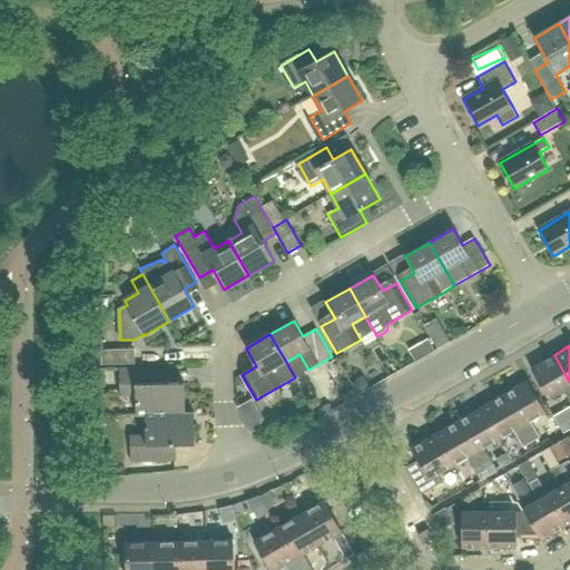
[(102,351),(102,365),(135,364),(135,350),(102,351)]
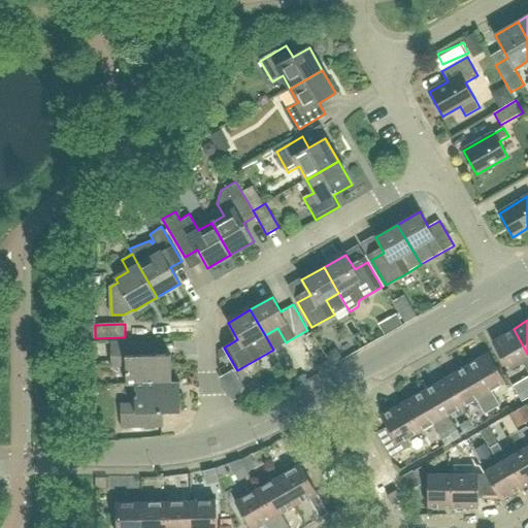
[(527,354),(514,329),(491,341),(507,370),(522,362),(527,372),(527,354)]
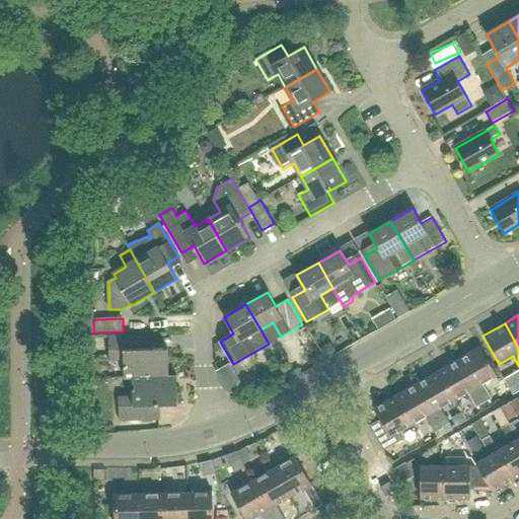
[(169,376),(168,348),(150,349),(150,335),(109,336),(109,360),(124,359),(125,379),(133,378),(169,376)]
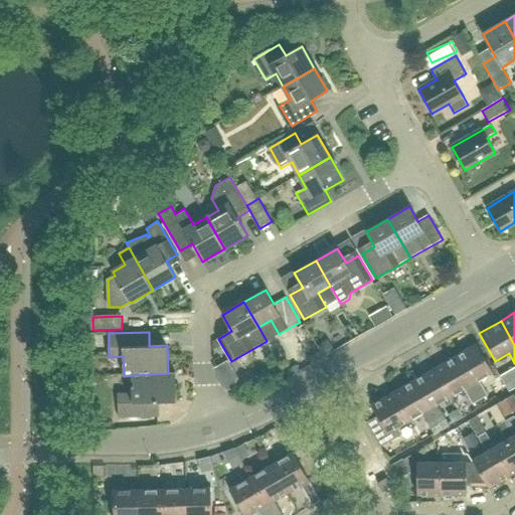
[(476,344),(455,356),(480,399),(487,395),(479,380),(492,372),(476,344)]
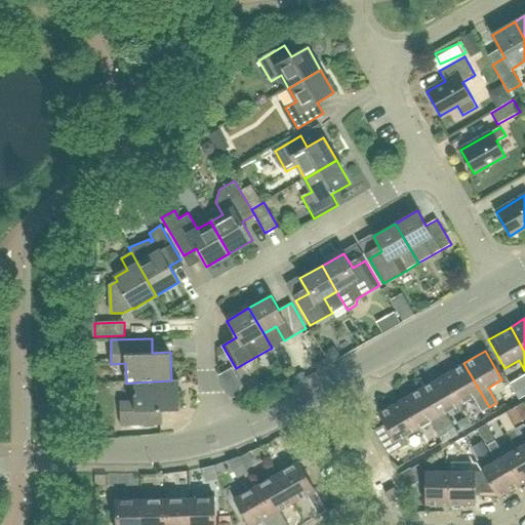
[(489,407),(463,363),(442,375),(458,404),(473,397),(481,412),(489,407)]
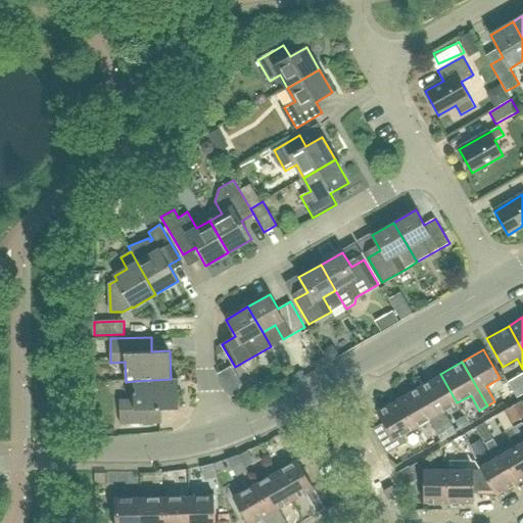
[(440,374),(420,386),(448,436),(456,431),(443,411),(457,402),(440,374)]
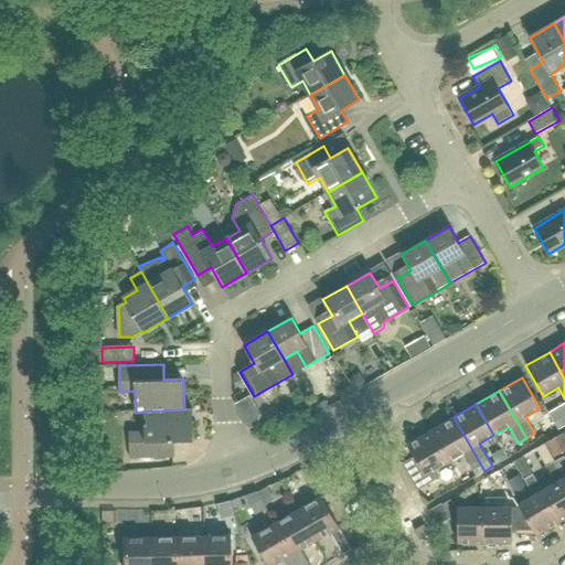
[(145,412),(145,432),(129,433),(130,458),(174,457),(173,441),(193,440),(193,409),(184,409),(145,412)]
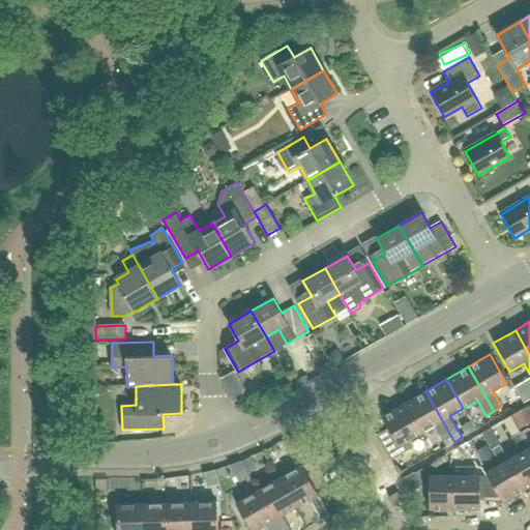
[(425,391),(404,404),(420,433),(434,425),(446,446),(454,442),(425,391)]
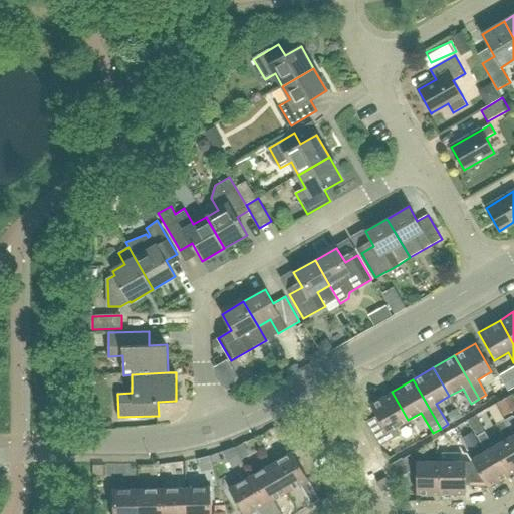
[(408,420),(392,392),(370,405),(376,415),(365,422),(379,446),(399,435),(395,428),(408,420)]
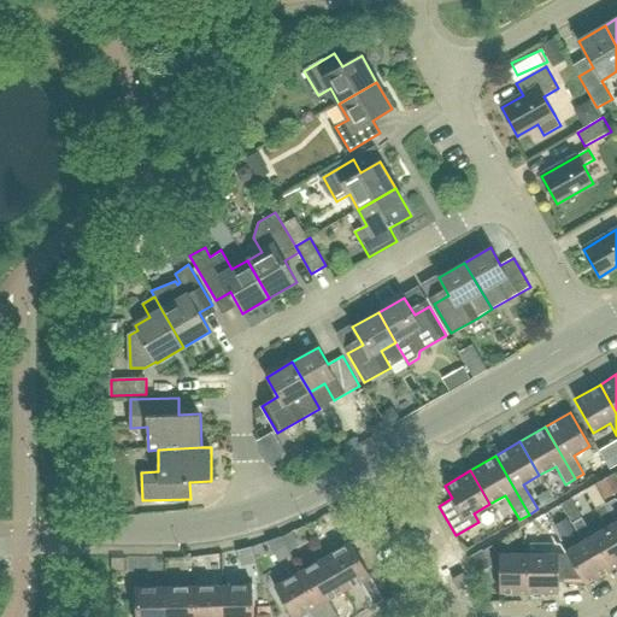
[(610,569),(616,564),(616,522),(606,503),(605,504),(594,483),(585,489),(606,527),(592,535),(591,535),(610,569)]
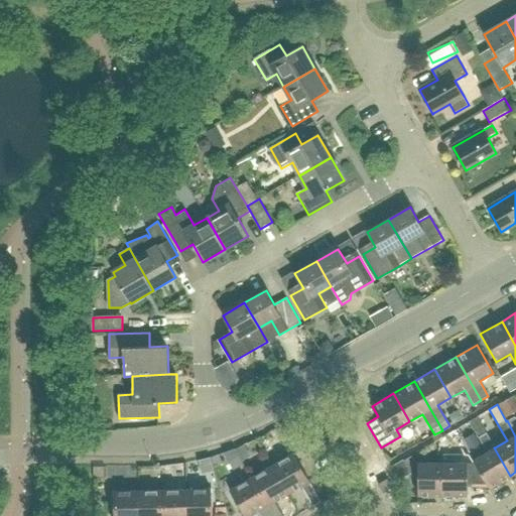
[(483,477),(488,487),(489,488),(510,476),(494,447),(495,447),(477,416),(469,421),(487,453),(473,461),(483,477)]
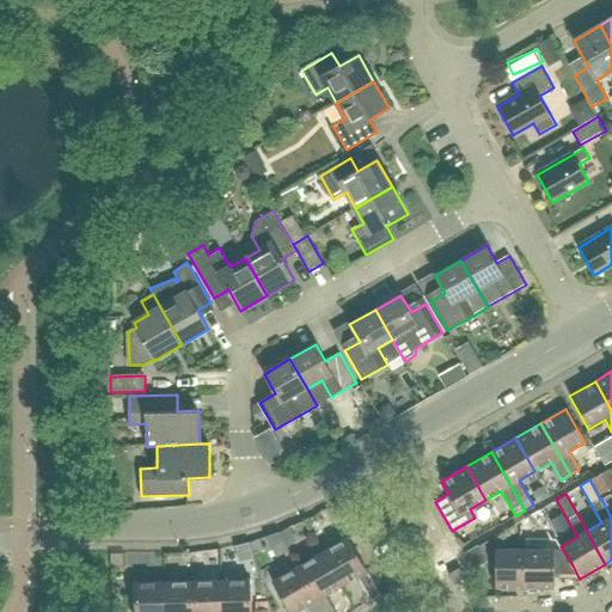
[(611,497),(610,494),(601,499),(611,518),(611,497)]
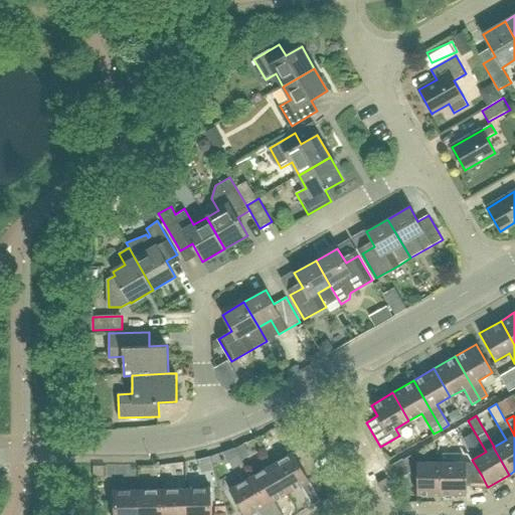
[(272,465),(288,493),(301,486),(313,506),(321,501),(293,453),(272,465)]
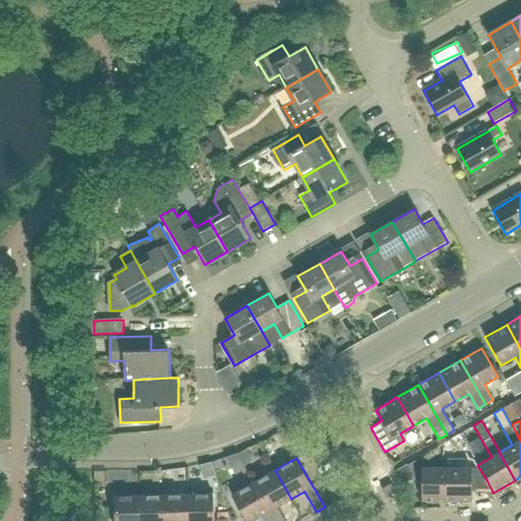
[(421,501),(447,500),(447,467),(419,467),(415,460),(407,465),(415,479),(421,479),(421,501)]
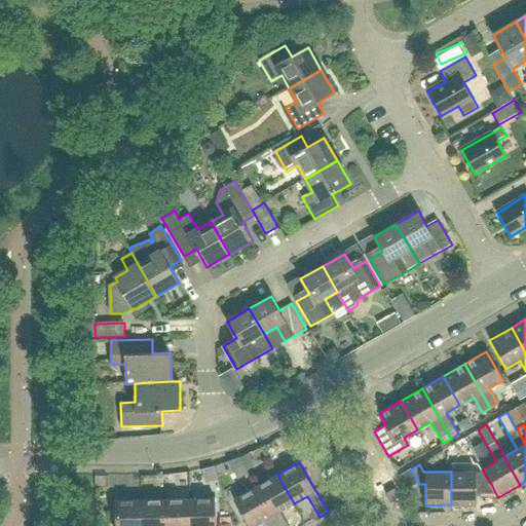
[(476,472),(451,472),(451,504),(476,504),(476,496),(497,496),(492,486),(476,486),(476,472)]
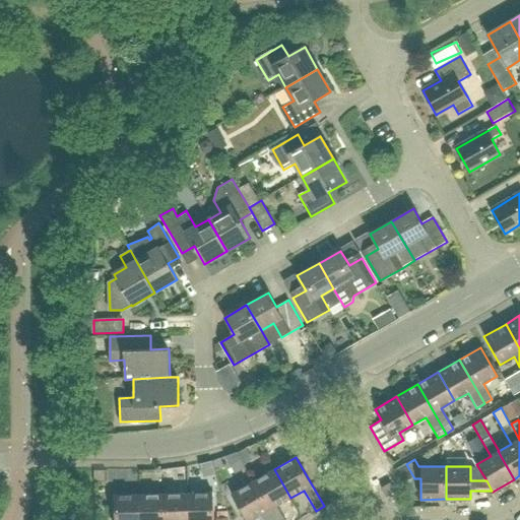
[(274,469),(253,481),(274,519),(285,519),(277,506),(290,498),(274,469)]
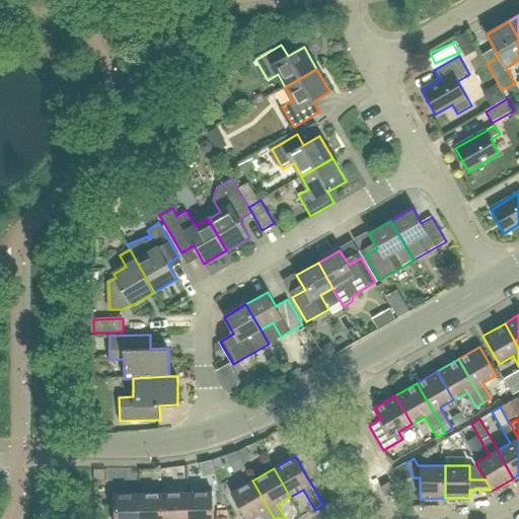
[(274,518),(252,480),(231,494),(245,518),(251,518),(262,514),(264,518),(274,518)]
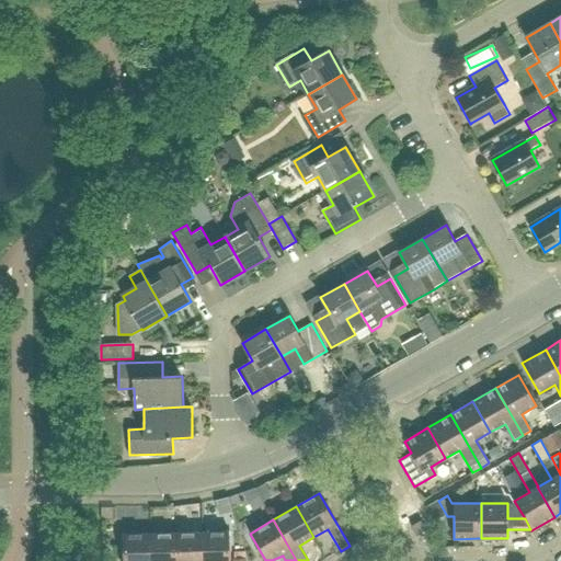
[(426,530),(421,521),(411,526),(416,536),(426,530)]
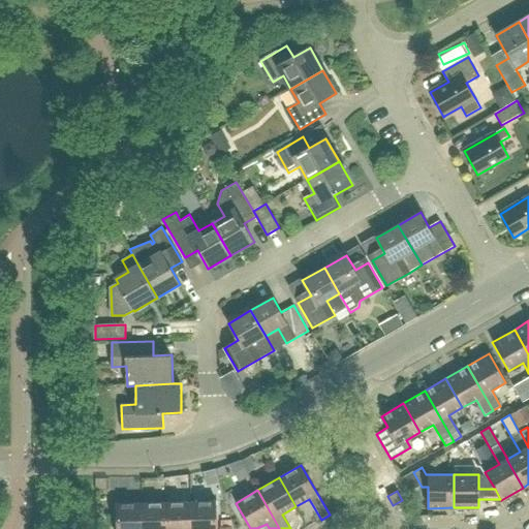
[(191,502),(192,528),(217,528),(217,501),(191,502)]
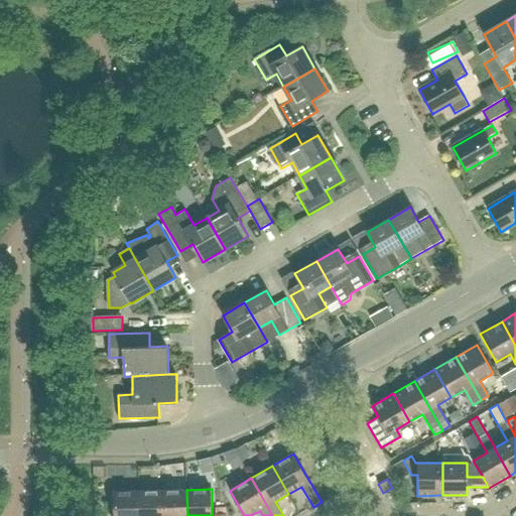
[(187,515),(186,490),(162,491),(163,515),(187,515)]
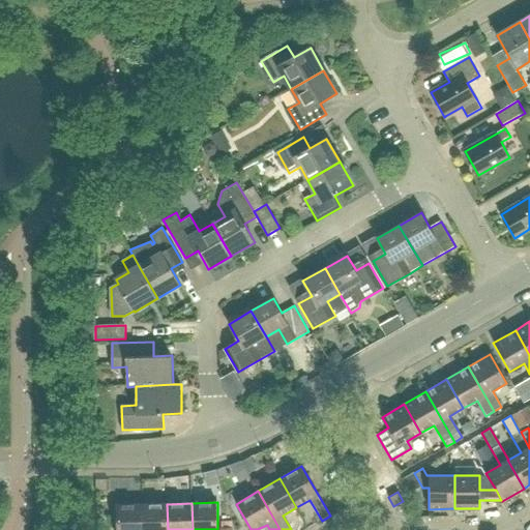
[(143,529),(142,504),(117,505),(117,529),(143,529)]
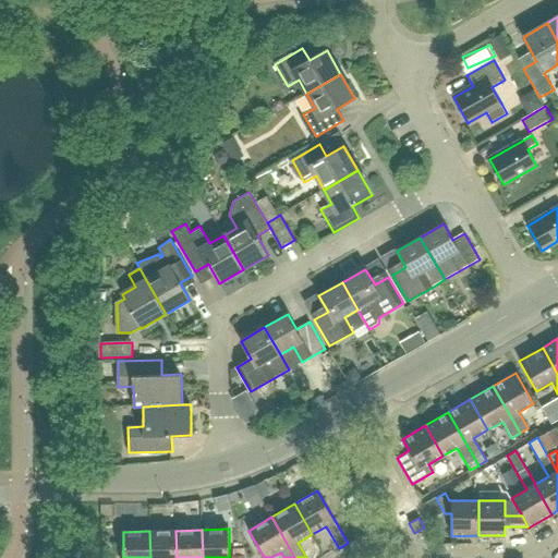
[(177,557),(176,531),(149,531),(150,557),(177,557)]
